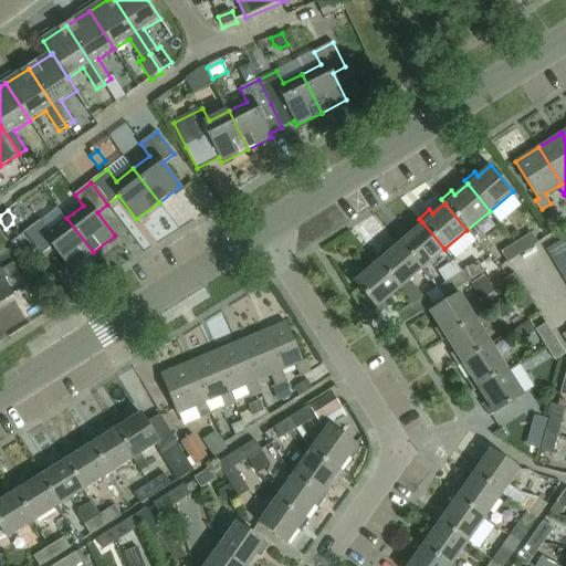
[(72,270),(93,252),(66,218),(50,231),(42,220),(25,232),(42,254),(53,247),(72,270)]
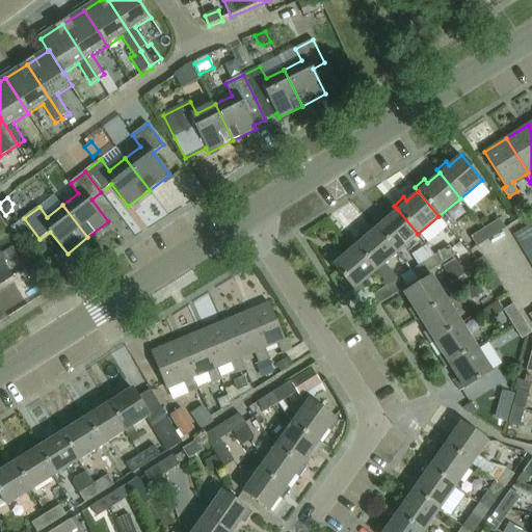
[(396,253),(418,234),(397,209),(386,218),(381,215),(372,223),(375,227),(376,227),(396,253)]
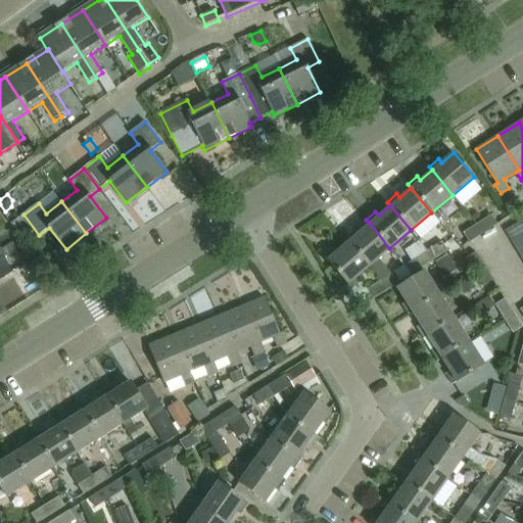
[(483,233),(497,224),(491,214),(477,223),(483,233)]
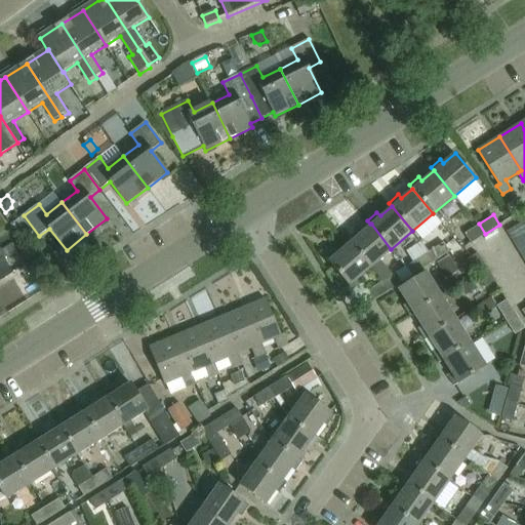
[(513,239),(524,230),(524,219),(508,231),(513,239)]
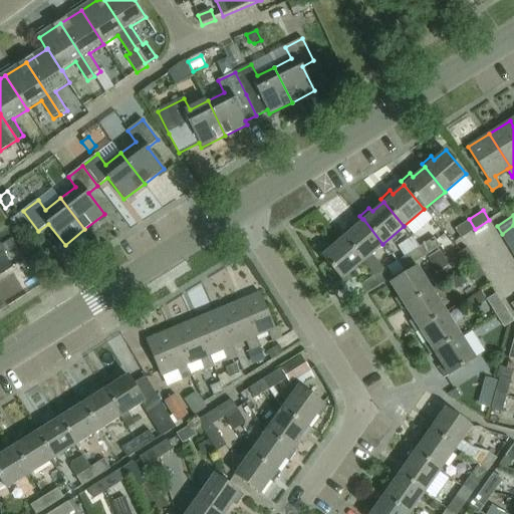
[(386,270),(371,254),(382,244),(363,219),(362,219),(351,228),(348,225),(339,233),(342,236),(362,261),(374,276),(375,277),(386,270)]
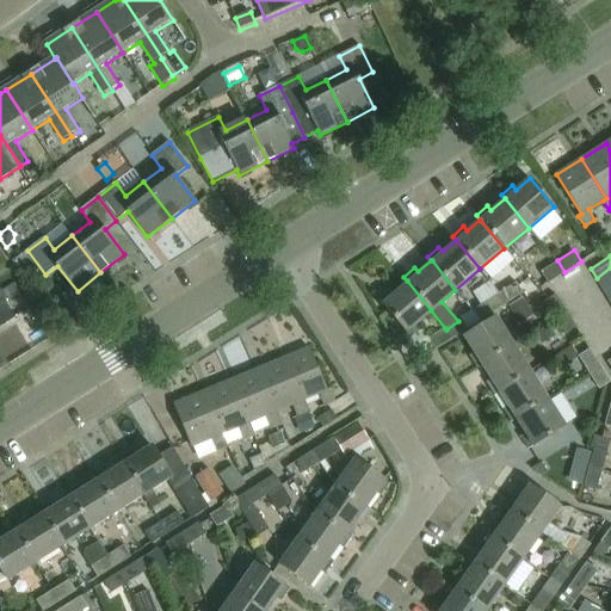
[(548,282),(565,272),(557,260),(541,271),(548,282)]
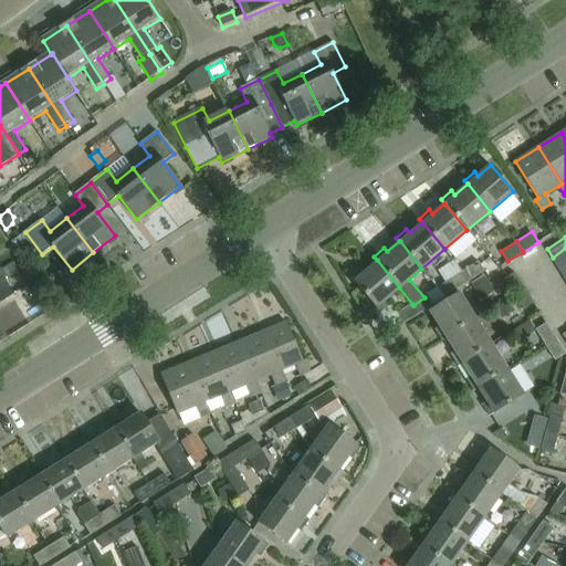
[(557,265),(565,260),(565,248),(553,258),(557,265)]
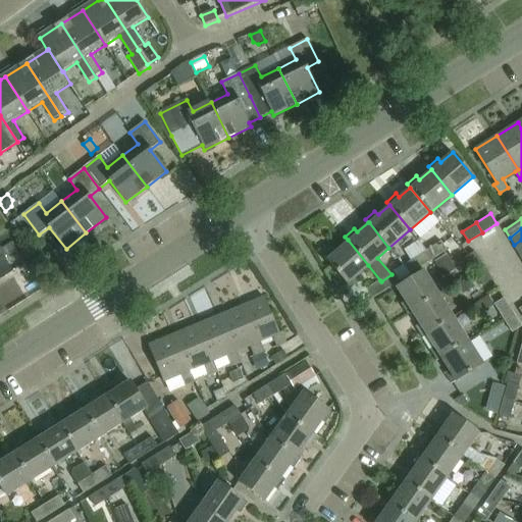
[(347,283),(368,265),(348,240),(336,249),(333,246),(322,255),(347,283)]
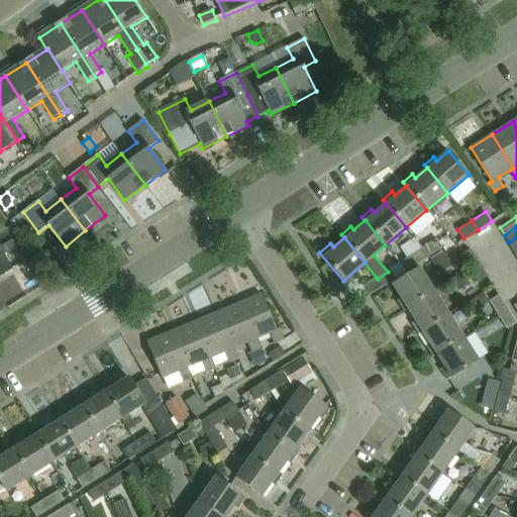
[(423,247),(429,256),(442,247),(436,238),(423,247)]
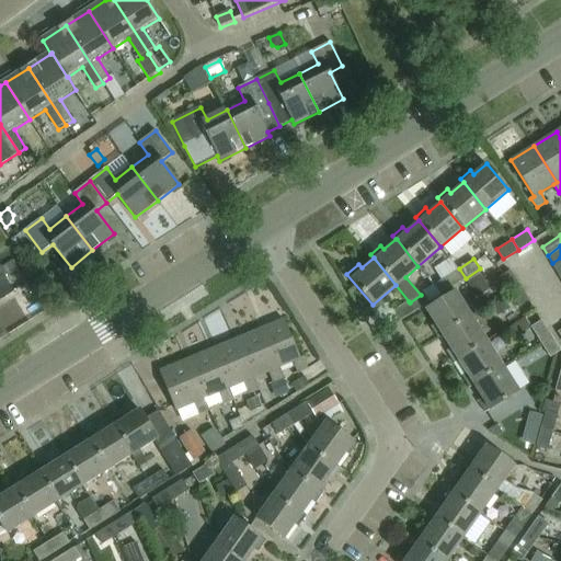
[(450,288),(466,278),(459,268),(444,277),(450,288)]
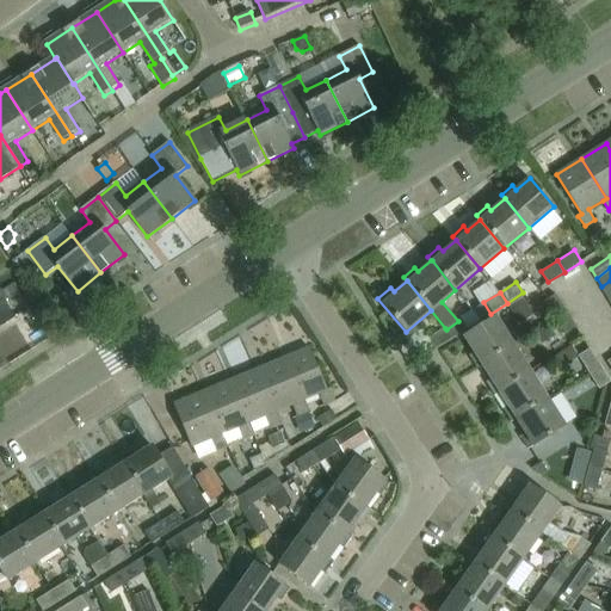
[(554,318),(566,309),(555,294),(543,301),(554,318)]
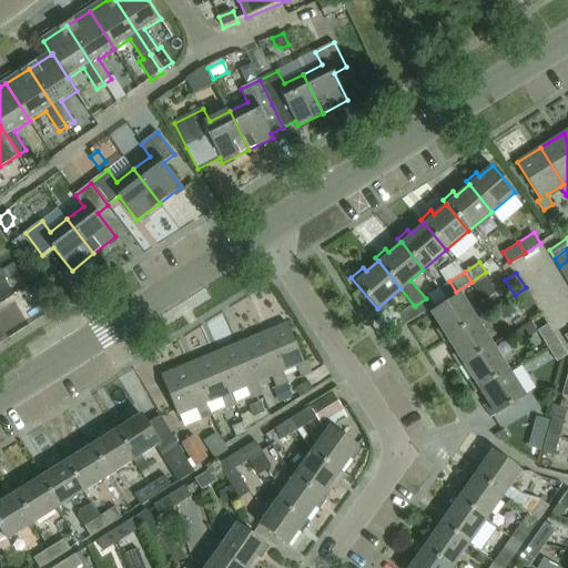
[(525,311),(536,304),(526,287),(515,295),(525,311)]
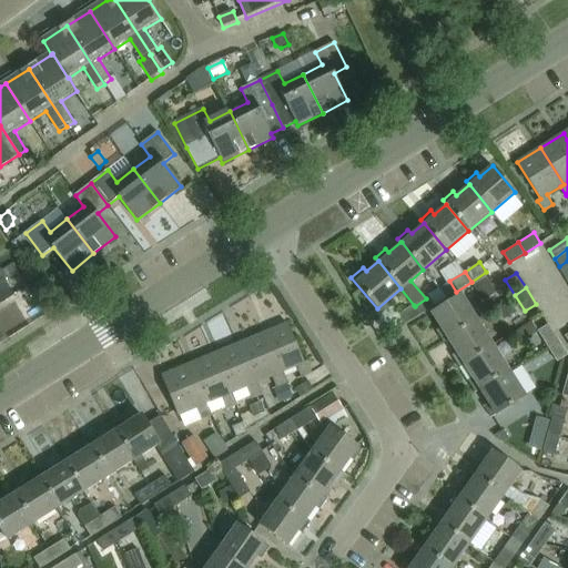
[(415,306),(421,315),(446,298),(439,290),(426,298),(415,306)]
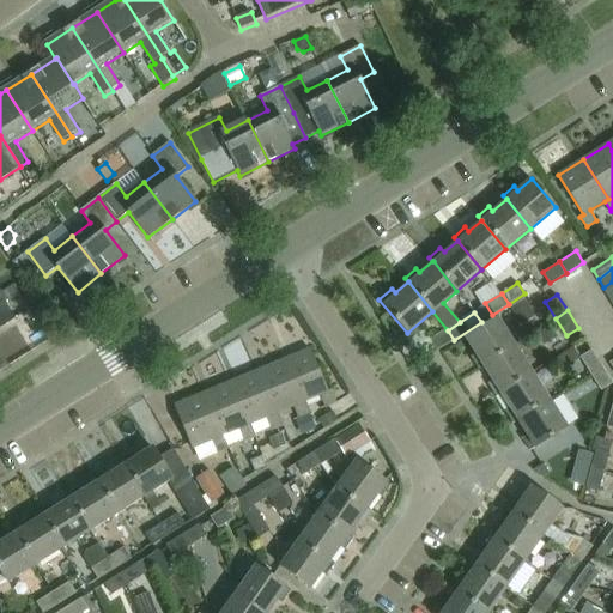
[(479,369),(484,364),(516,344),(498,316),(466,337),(477,353),(471,356),(479,369)]
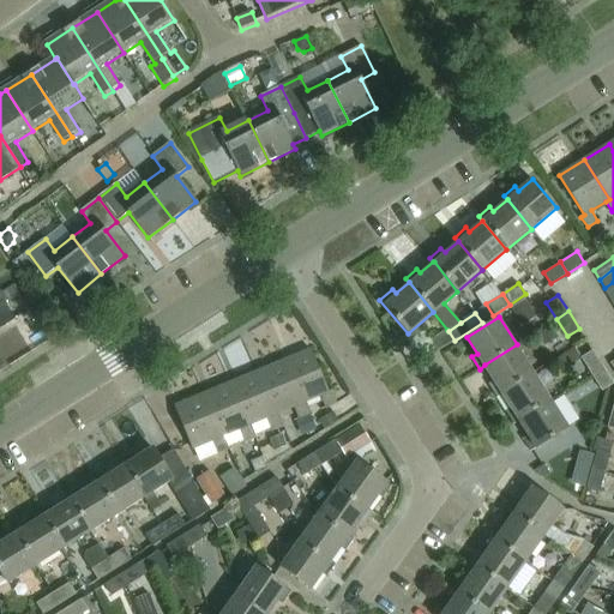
[(558,337),(552,327),(540,335),(546,345),(558,337)]
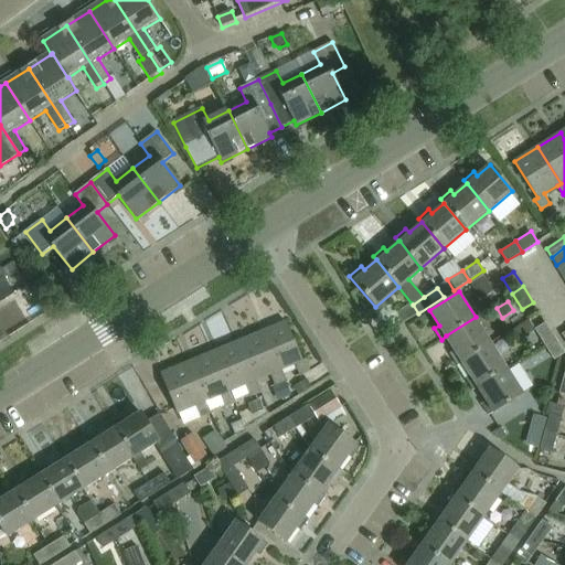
[(418,313),(413,305),(412,304),(397,312),(405,322),(418,313)]
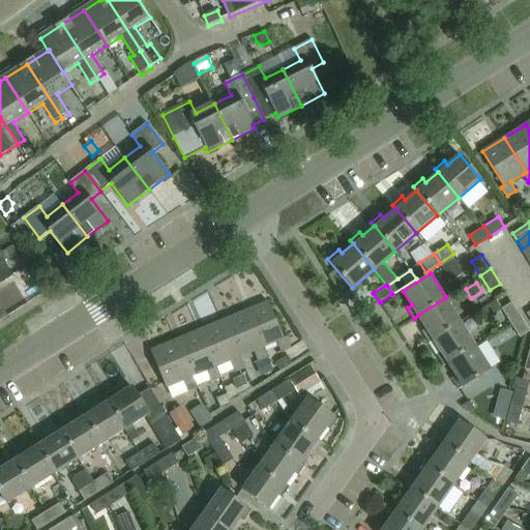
[(434,339),(461,321),(446,297),(418,315),(427,328),(421,331),(429,342),(434,339)]
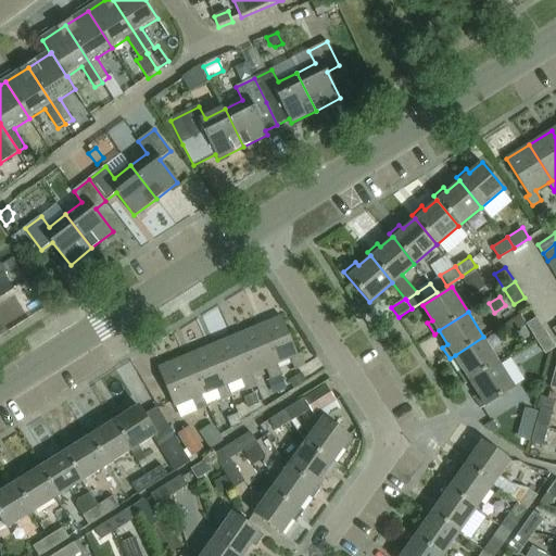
[(279,316),(256,326),(272,363),(275,362),(290,355),(294,367),(304,364),(299,351),(295,352),(279,316)]
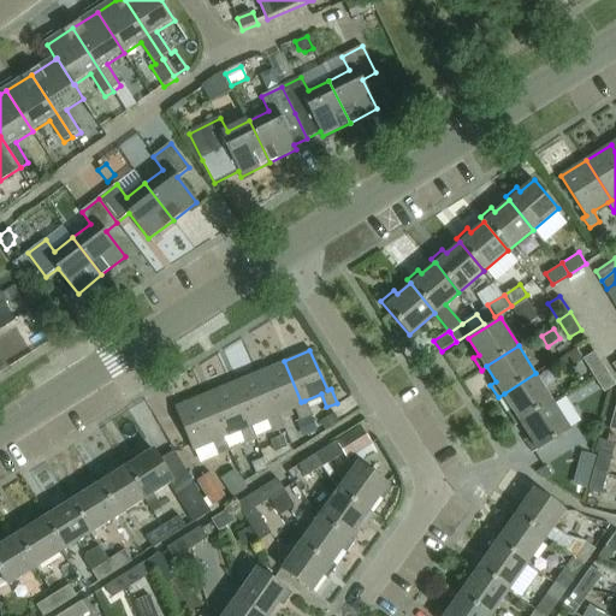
[(593,375),(605,367),(596,351),(584,359),(593,375)]
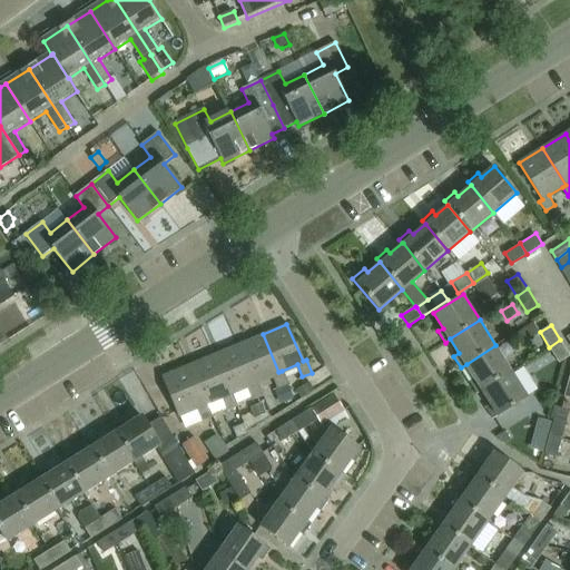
[(263,334),(237,344),(253,383),(257,382),(272,375),(277,387),(287,383),(282,371),(278,372),(263,334)]
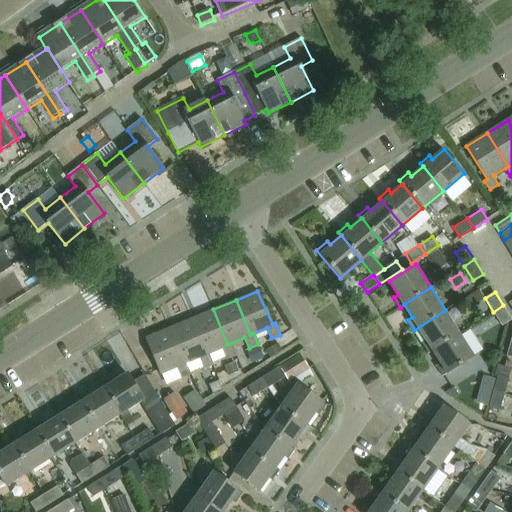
[(502,325),(511,319),(503,305),(493,312),(502,325)]
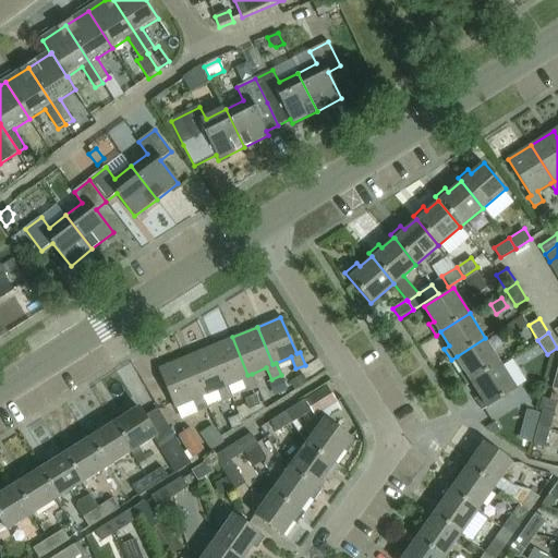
[(232,337),(207,348),(223,385),(227,384),(242,377),(246,389),(256,385),(252,374),(247,375),(232,337)]
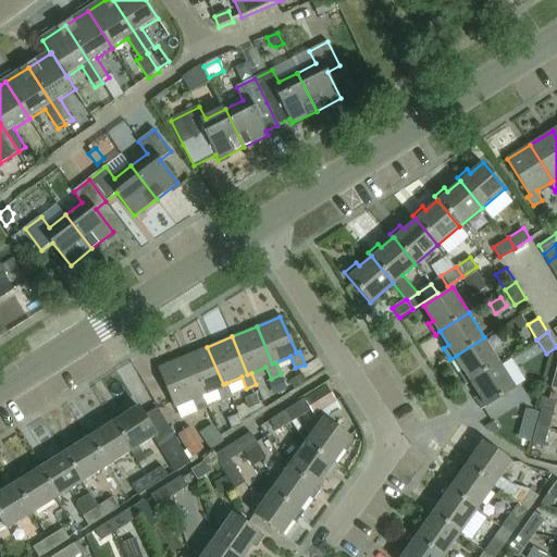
[(471,380),(499,361),(484,337),(456,356),(463,369),(458,372),(466,384),(471,381),(471,380)]
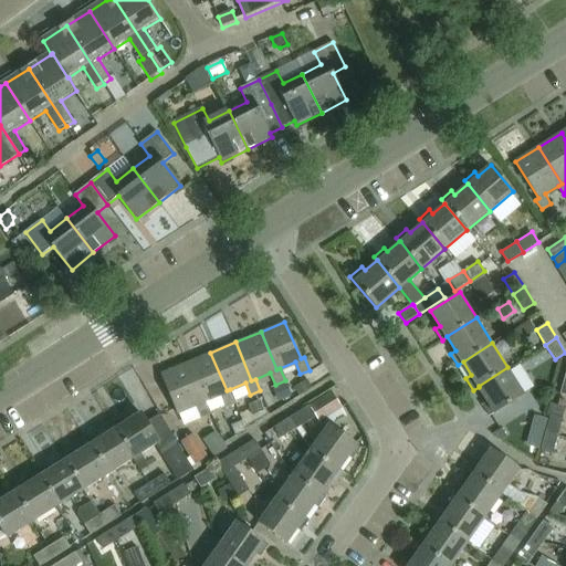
[(210,353),(186,363),(202,401),(206,400),(220,394),(224,406),(236,401),(230,389),(227,390),(210,353)]
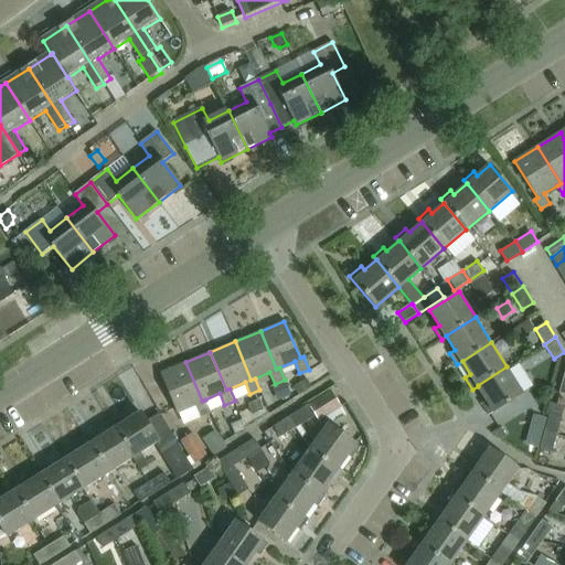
[(185,362),(161,373),(178,411),(195,403),(200,415),(210,411),(205,400),(202,401),(185,362)]
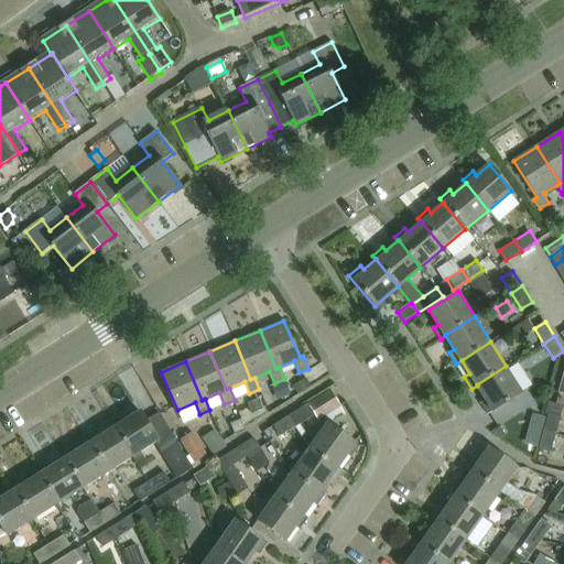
[(487,413),(522,391),(506,366),(477,384),(477,386),(485,399),(480,401),(487,413)]
